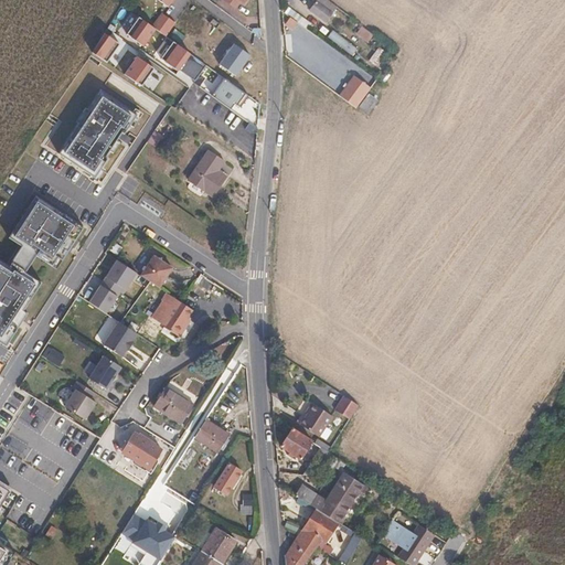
[(150,0),(164,10),(172,0),(150,0)]
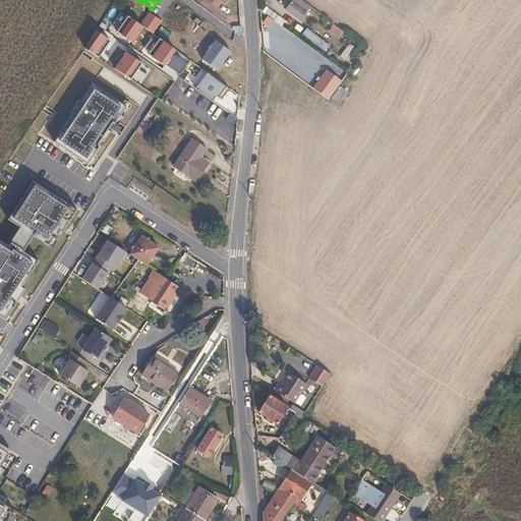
[(310,6),(302,0),(290,0),(291,1),(286,8),(300,19),(310,6)]
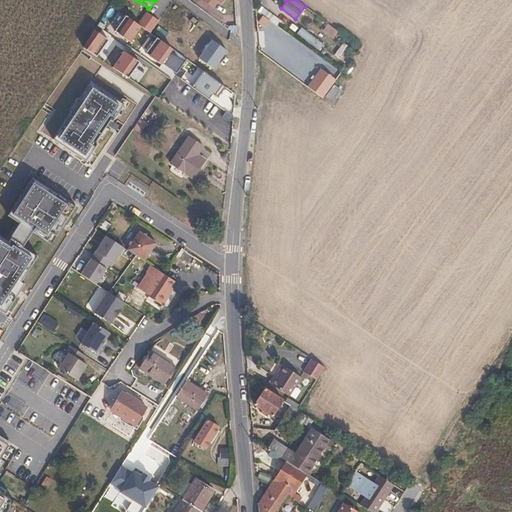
[(138,29),(124,18),(113,32),(127,43),(138,29)]
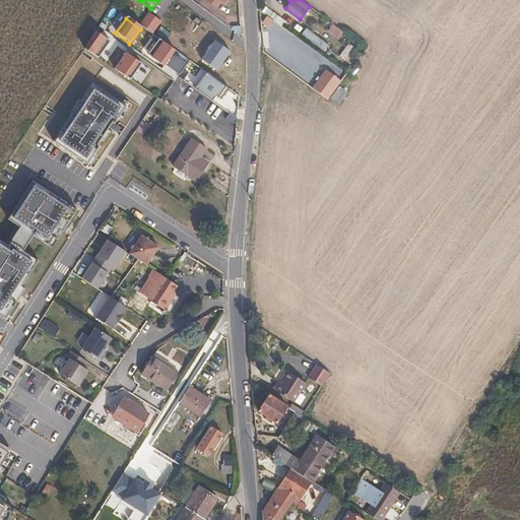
[(342,31),(332,23),(328,28),(339,37),(342,31)]
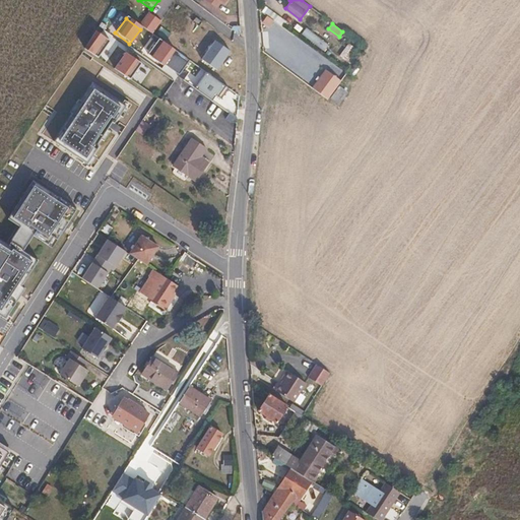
[(230,52),(211,39),(197,59),(214,72),(230,52)]
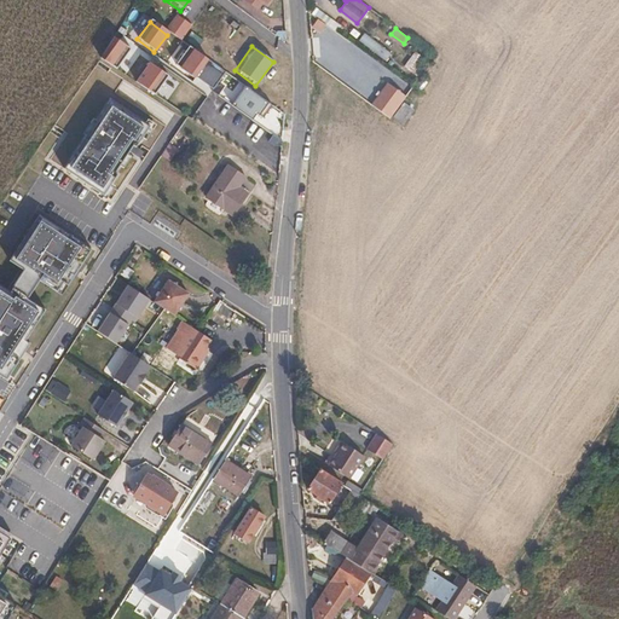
[(206,62),(189,51),(177,69),(192,80),(206,62)]
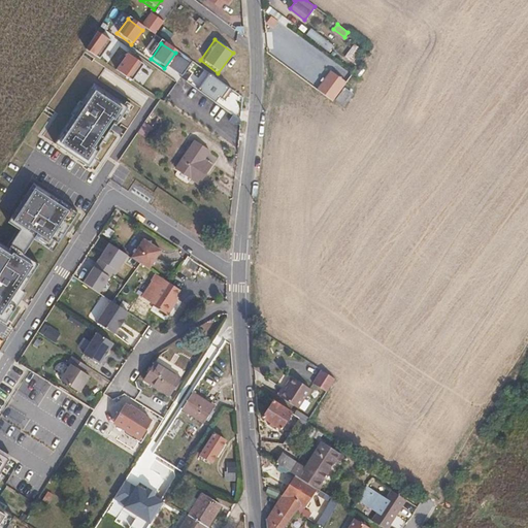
[(360,47),(354,43),(344,56),(351,60),(360,47)]
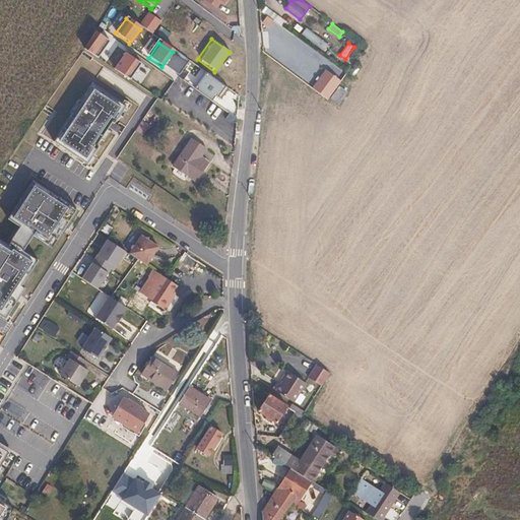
[(136,65),(121,55),(111,69),(126,79),(136,65)]
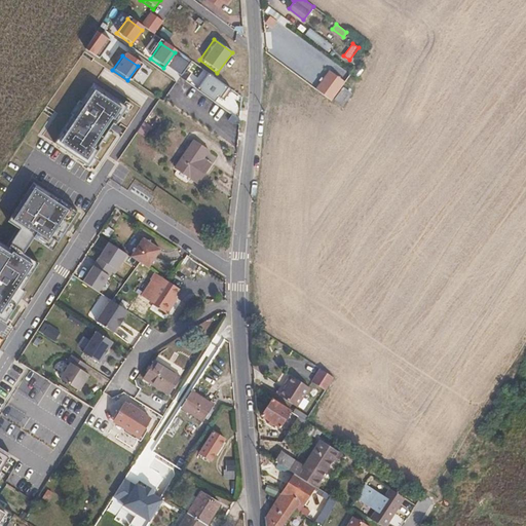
[(345,81),(335,74),(328,83),(338,90),(345,81)]
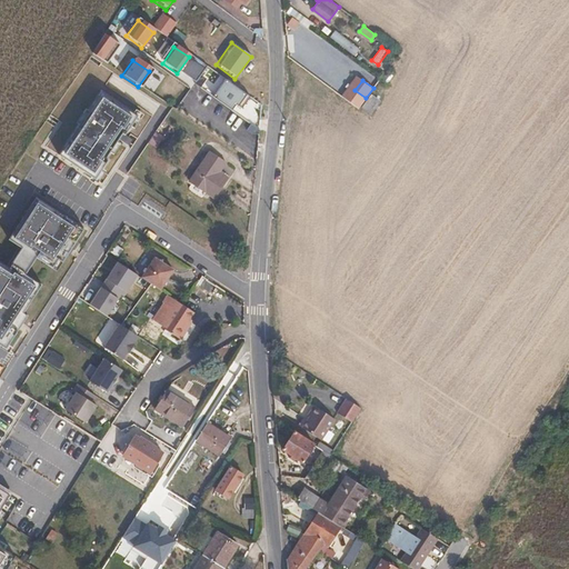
[(136,113),(99,89),(58,155),(93,178),(117,142),(136,113)]
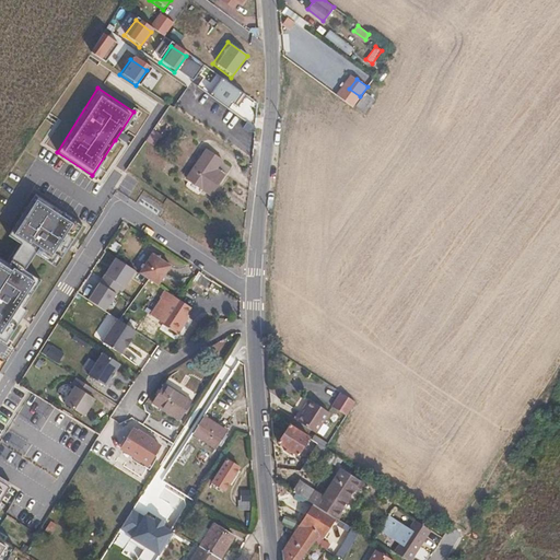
[(221,160),(207,150),(188,178),(207,191),(213,183),(218,185),(224,175),(216,168),(221,160)]
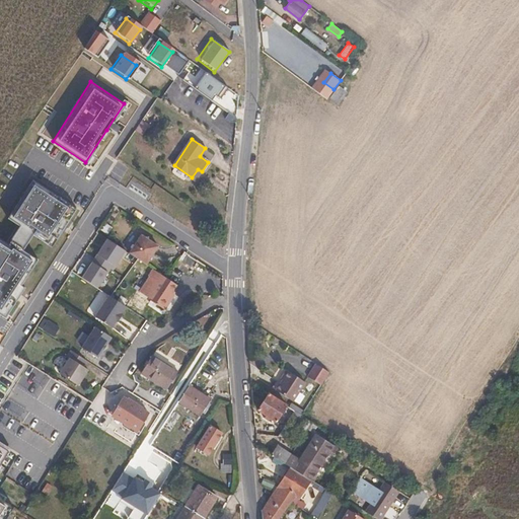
[(202,171),(198,169),(192,177),(196,180),(202,171)]
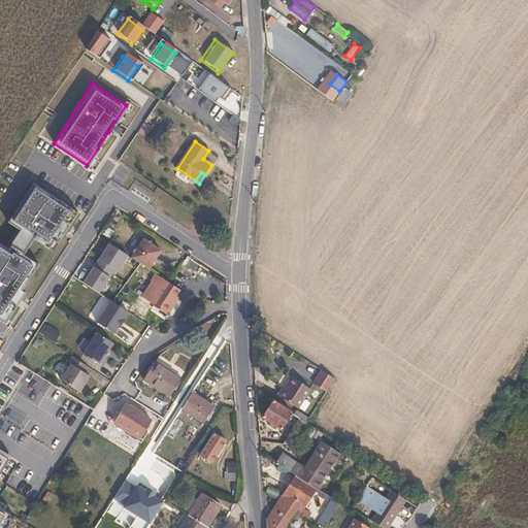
[(0,326),(1,327),(18,302),(24,293),(20,291),(37,264),(23,255),(33,238),(47,248),(53,240),(57,242),(65,229),(75,211),(30,184),(7,218),(1,226),(0,227),(0,326)]
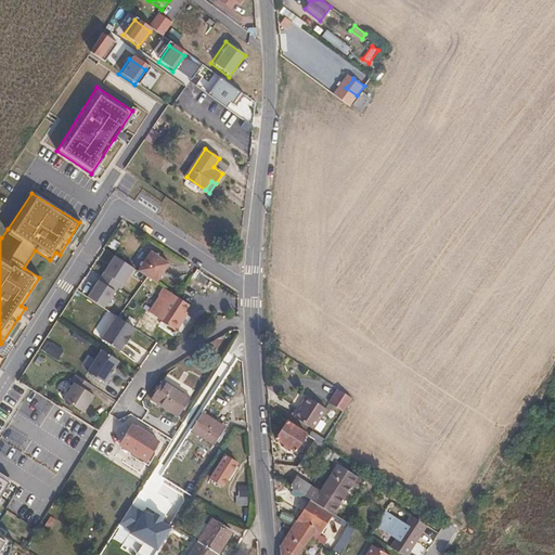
[(167,265),(147,253),(136,272),(154,284),(167,265)]
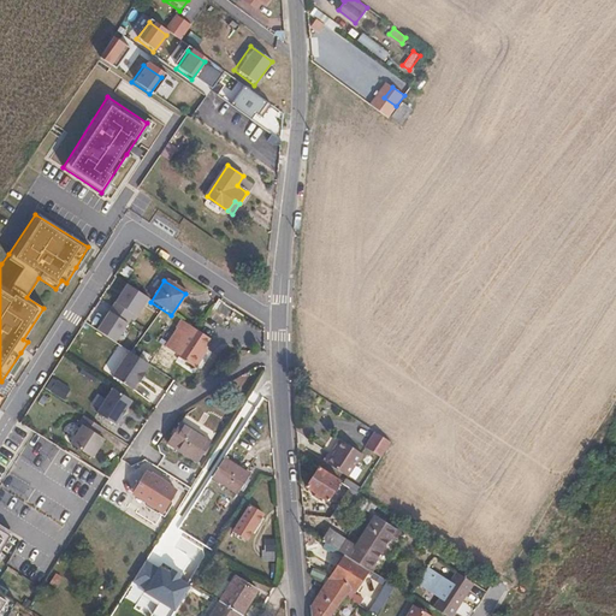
[(148,298),(125,284),(120,292),(113,302),(136,318),(148,298)]
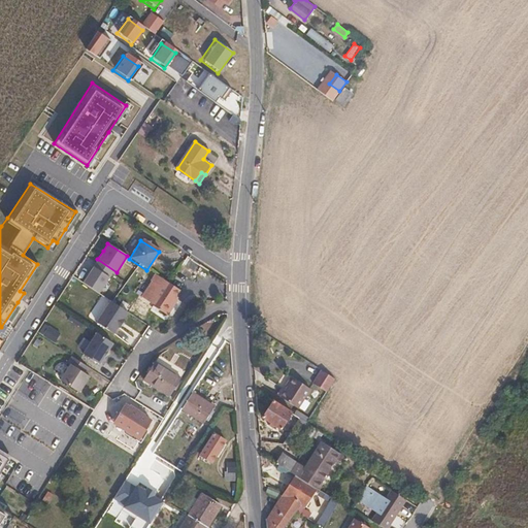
[(109,276),(92,266),(87,274),(81,283),(99,293),(109,276)]
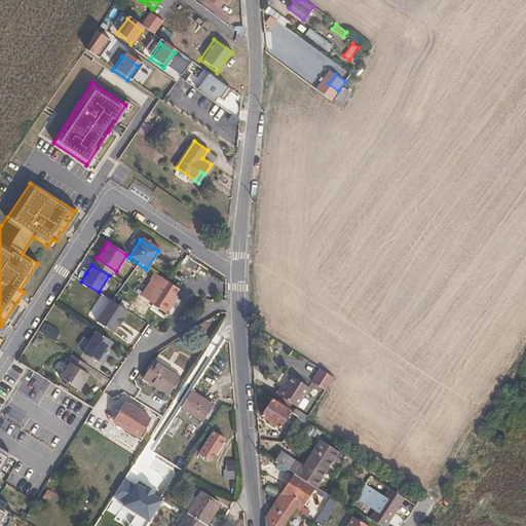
[(167,284),(153,274),(149,283),(139,298),(150,305),(165,314),(172,305),(168,303),(173,297),(177,290),(167,284)]
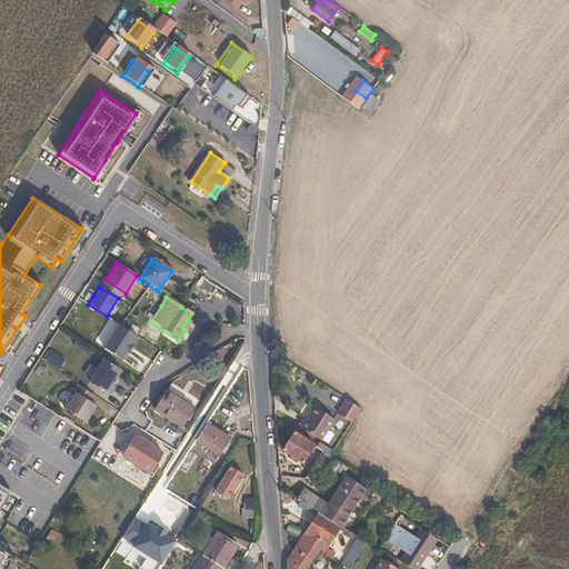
[(128,335),(117,328),(103,351),(122,363),(127,356),(128,356),(132,348),(131,347),(136,339),(128,335)]
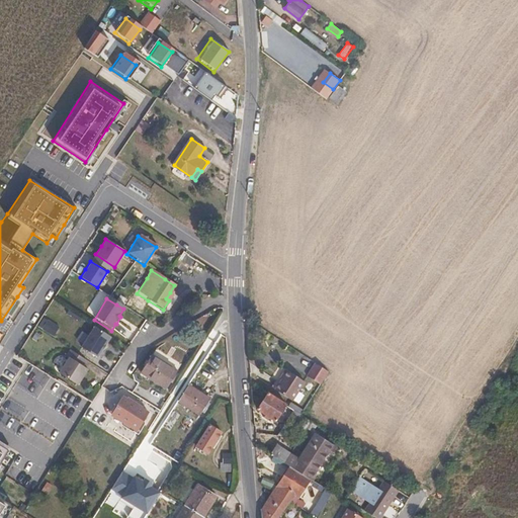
[(110,340),(95,330),(83,352),(99,361),(110,340)]
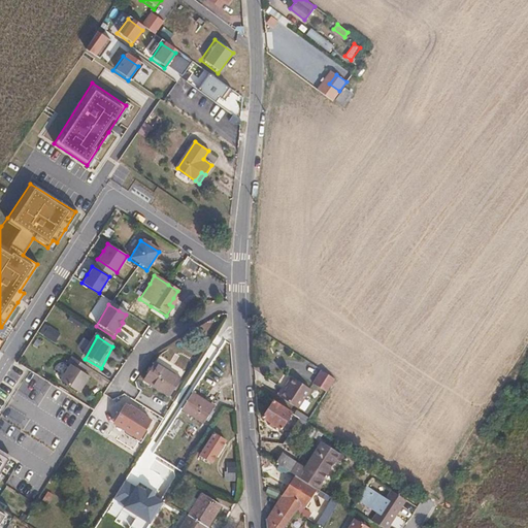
[(90,370),(74,361),(70,367),(72,368),(63,386),(81,397),(91,381),(86,377),(90,370)]
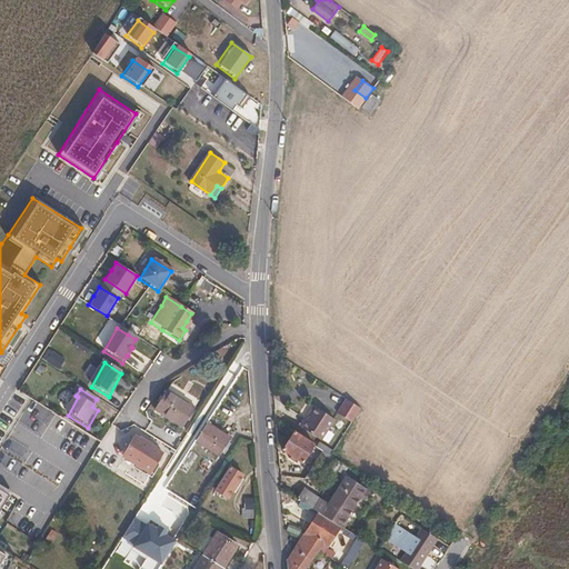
[(192,406),(166,389),(155,408),(181,425),(192,406)]
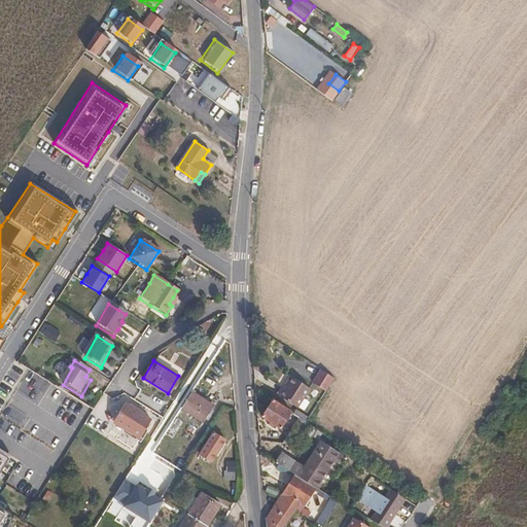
[(334,382),(320,373),(312,386),(324,394),(334,382)]
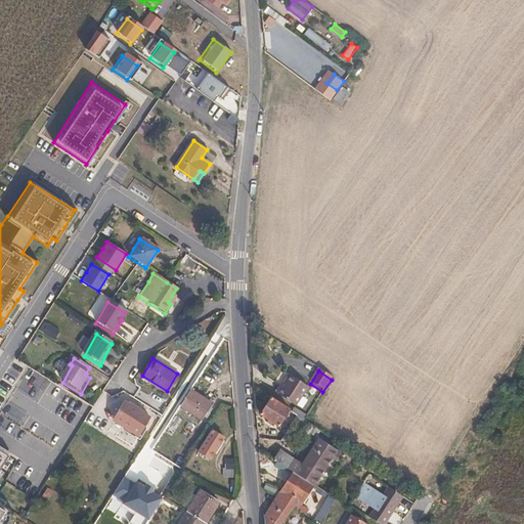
[(309,385),(293,375),(280,393),(297,404),(309,385)]
